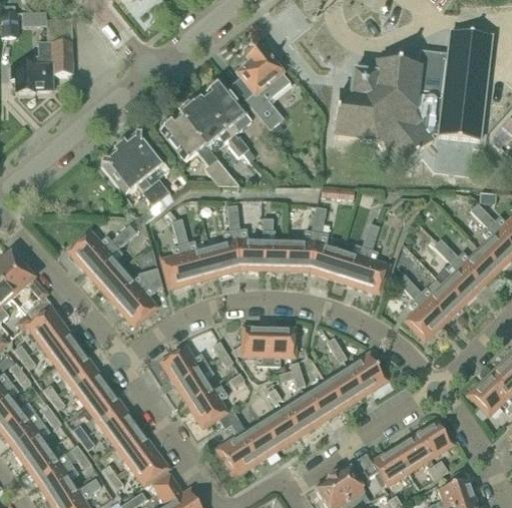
[(1,37),(19,36),(18,11),(0,12),(1,37)]
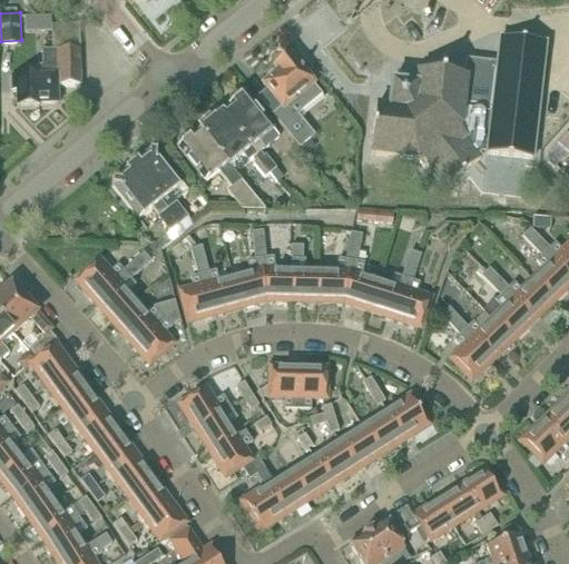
[(79,32),(79,21),(52,21),(54,33),(79,32)]
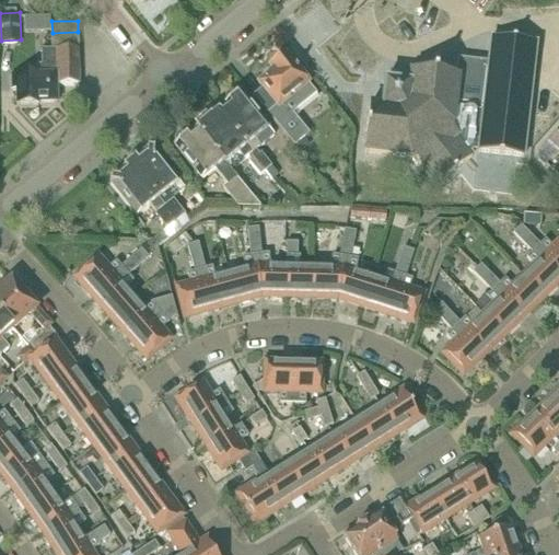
[(439,180),(465,159),(509,164),(533,166),(548,34),(490,27),(487,58),(461,55),(459,74),(411,69),(409,81),(385,78),(382,103),(370,101),(364,149),(412,155),(416,153),(422,163),(424,162),(439,180)]
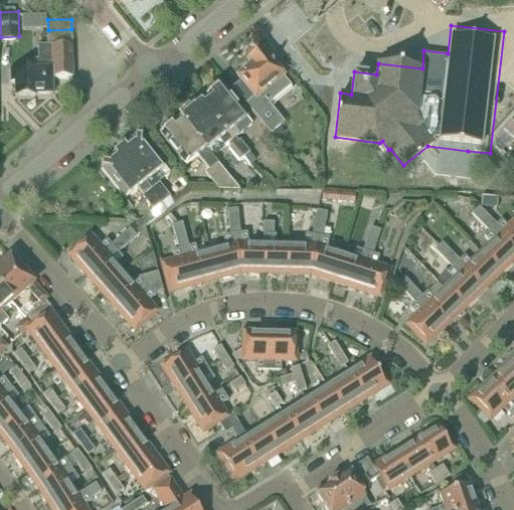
[(71,29),(48,30),(48,40),(51,40),(71,39),(71,29)]
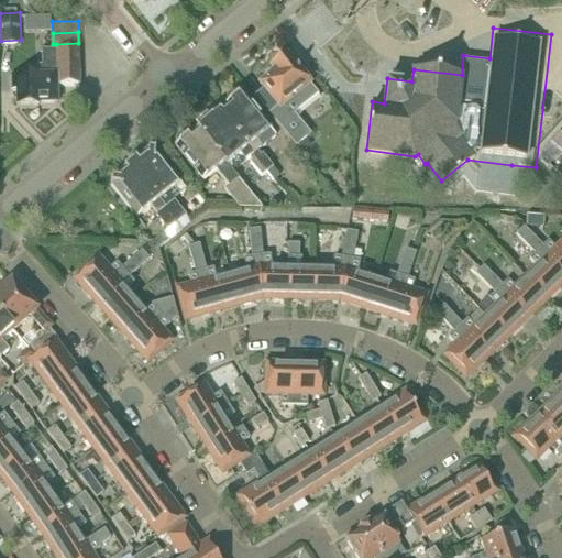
[(79,55),(78,44),(78,43),(56,44),(57,56),(79,55)]
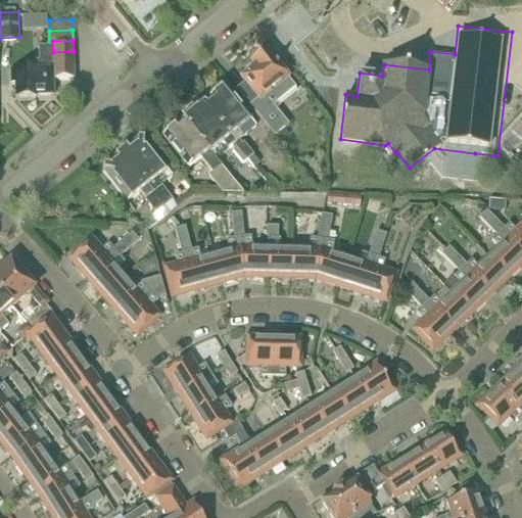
[(15,81),(15,94),(36,93),(36,91),(54,91),(53,76),(53,63),(53,52),(52,41),(49,41),(40,42),(40,56),(35,56),(36,64),(11,65),(11,81),(15,81)]
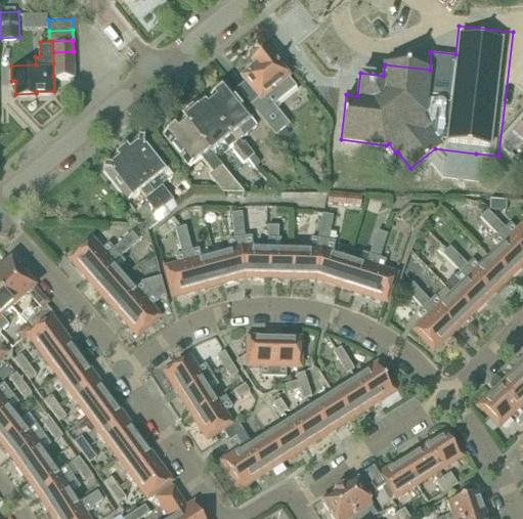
[(251,102),(275,133),(290,121),(277,106),(282,102),(278,98),(297,84),(267,48),(265,49),(258,48),(256,57),(254,59),(257,63),(244,74),(260,94),(251,102)]
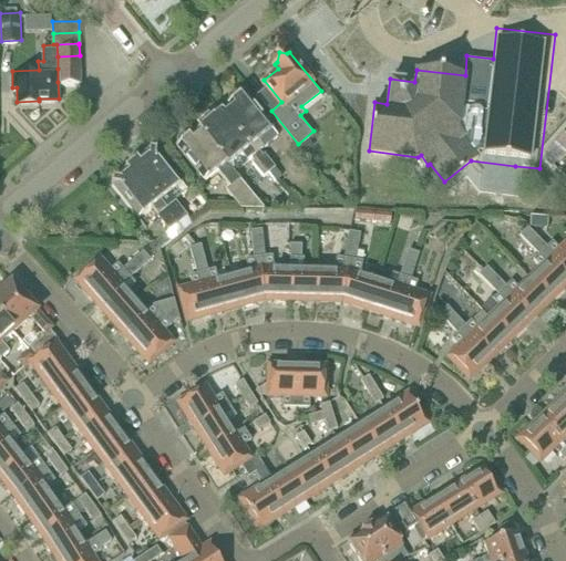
[(58,69),(80,68),(80,55),(58,56),(58,69)]
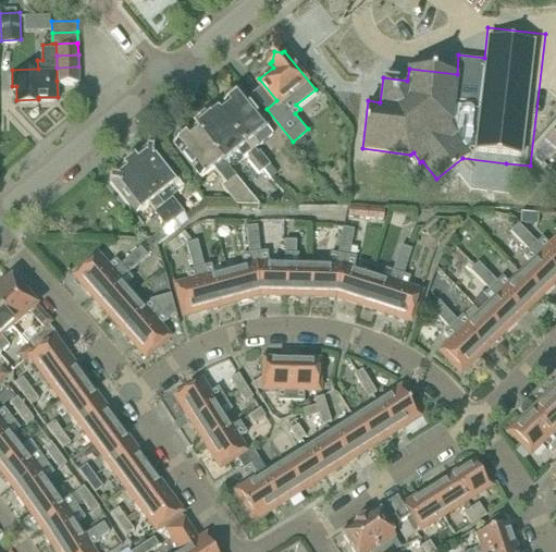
[(57,68),(57,81),(79,80),(78,66),(57,68)]
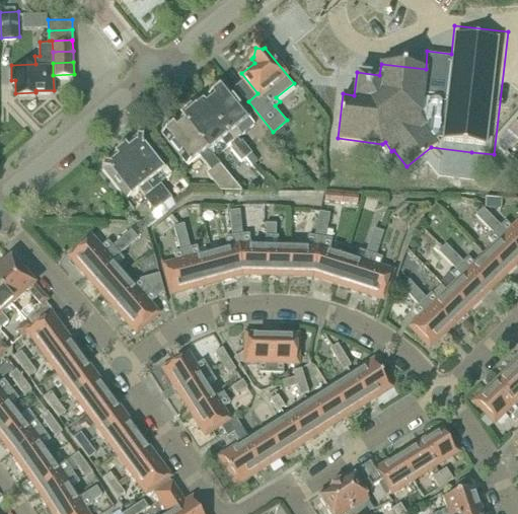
[(238,135),(254,122),(222,82),(221,84),(220,82),(215,81),(210,85),(209,90),(210,92),(202,98),(247,155),(252,161),(259,157),(242,138),(241,139),(238,135)]
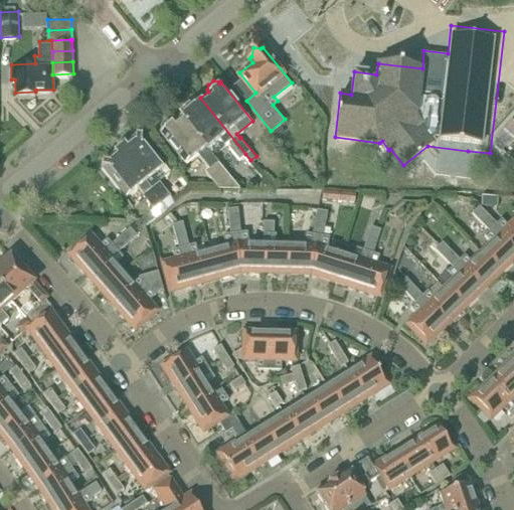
[(183,112),(179,115),(212,154),(214,153),(213,153),(229,140),(232,143),(230,145),(239,155),(237,157),(244,165),(250,160),(245,154),(200,98),(192,105),(189,101),(181,108),(183,112)]
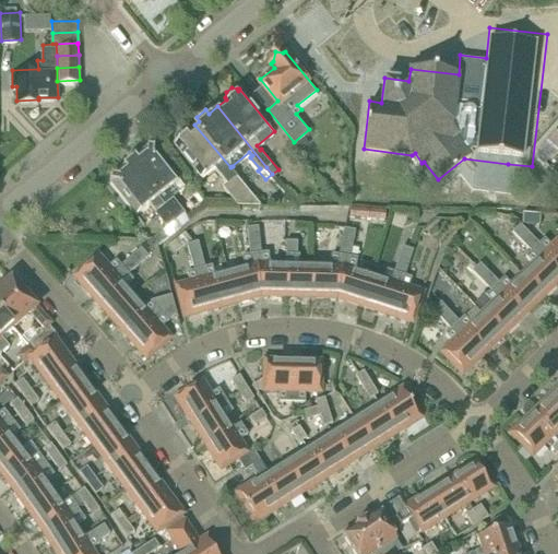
[(230,167),(194,125),(187,131),(186,130),(180,129),(176,132),(175,138),(177,140),(174,142),(201,176),(215,165),(227,179),(223,183),(239,202),(262,203),(233,166),(230,167)]
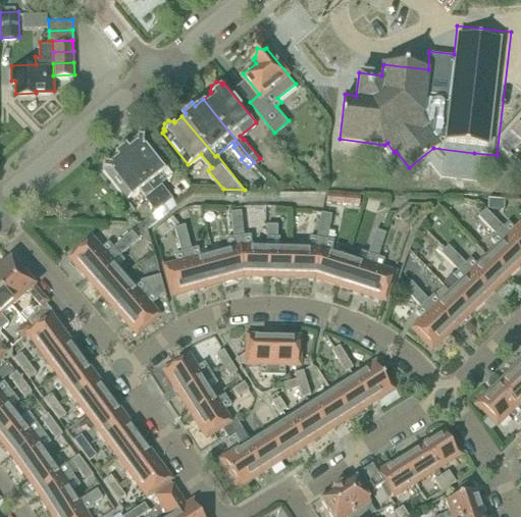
[(168,166),(144,137),(144,136),(138,135),(138,136),(121,149),(165,202),(173,196),(157,175),(168,166)]
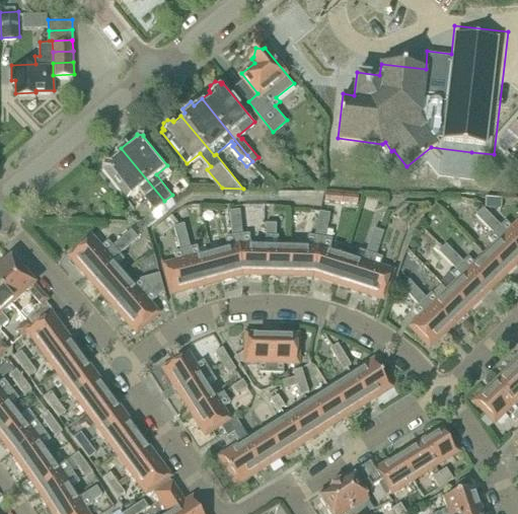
[(103,167),(127,197),(140,187),(145,194),(156,208),(164,201),(121,148),(104,161),(103,161),(102,167),(103,167)]
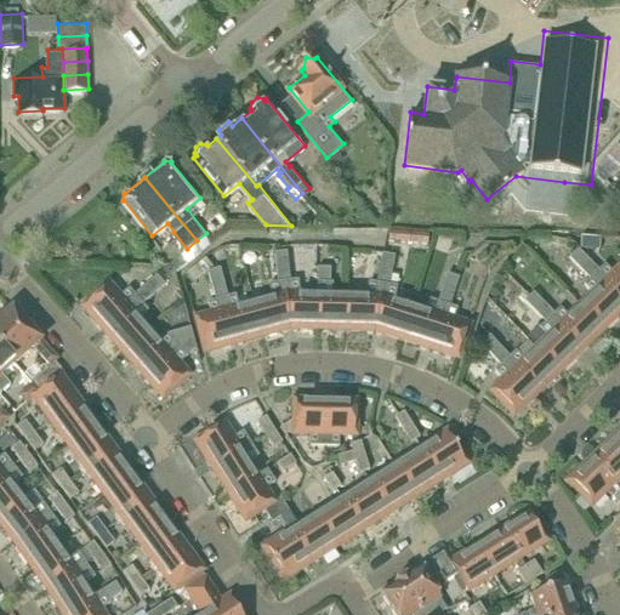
[(313,226),(331,227),(331,223),(317,209),(313,226)]
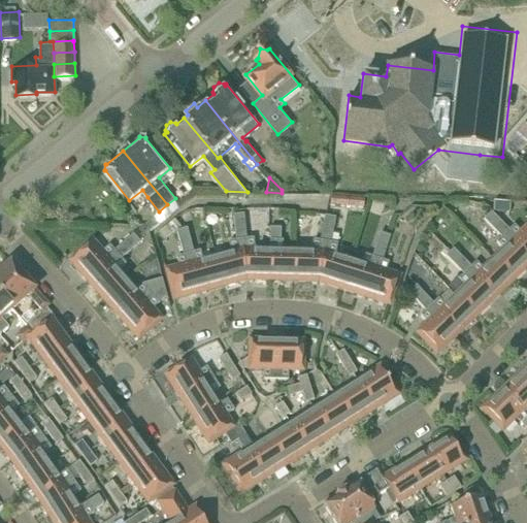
[(365,194),(332,192),(331,201),(364,204),(365,194)]
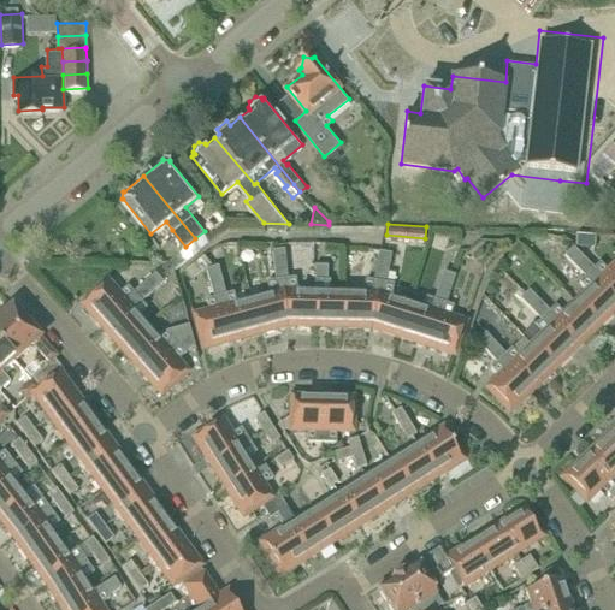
[(571,248),(614,294),(614,260),(609,267),(602,259),(596,265),(575,243),(571,248)]
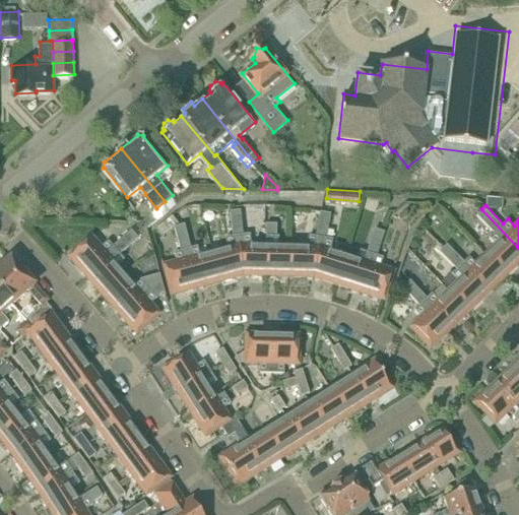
[(212,250),(219,278),(241,272),(245,272),(240,243),(235,207),(231,208),(233,233),(226,234),(229,246),(212,250)]
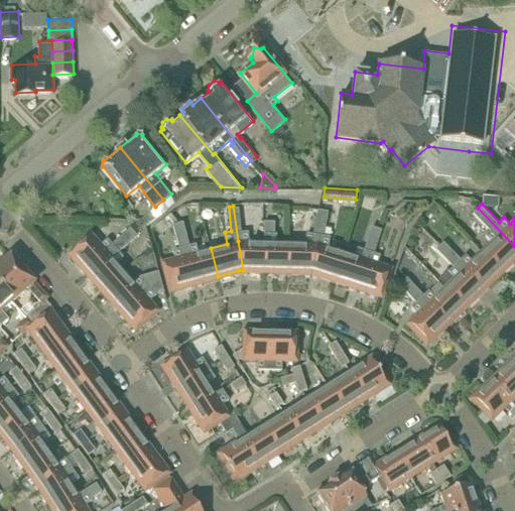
[(238,241),(243,270),(263,270),(264,241),(249,241),(248,229),(241,230),(239,206),(233,206),(238,241)]
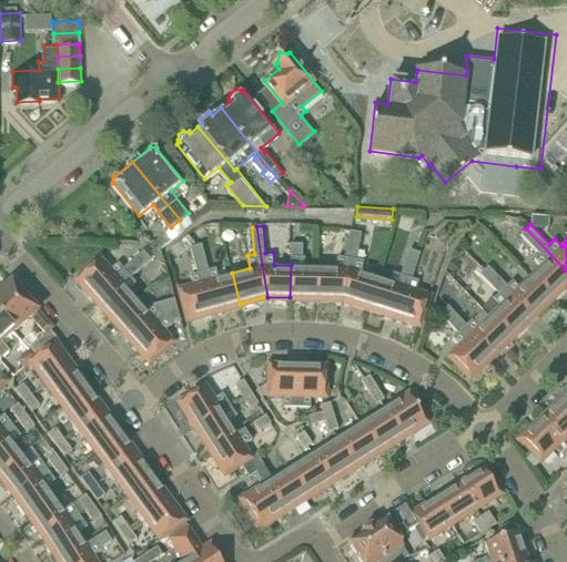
[(320,266),(320,298),(341,298),(345,299),(348,267),(355,230),(351,228),(345,255),(337,253),(335,266),(320,266)]
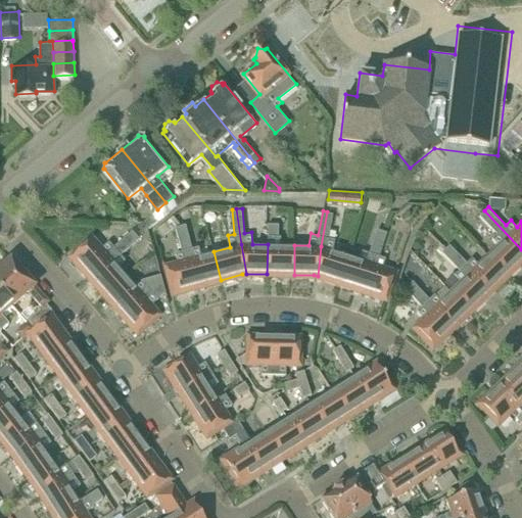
[(489,253),(509,274),(521,261),(521,249),(484,210),(481,214),(499,232),(493,236),(501,243),(489,253)]
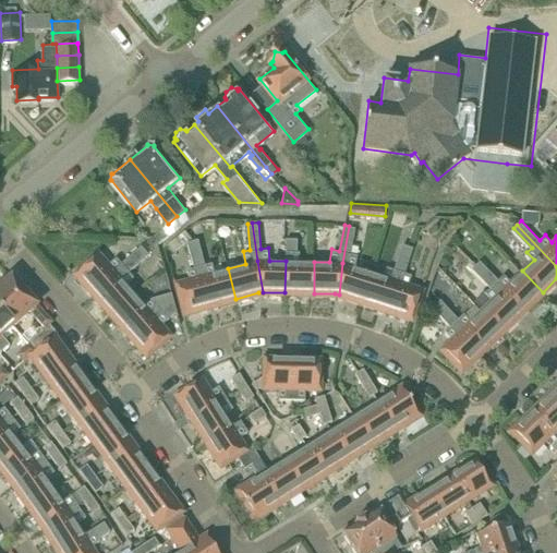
[(342,263),(339,295),(363,302),(373,273),(355,266),(358,254),(350,252),(355,226),(349,226),(342,263)]
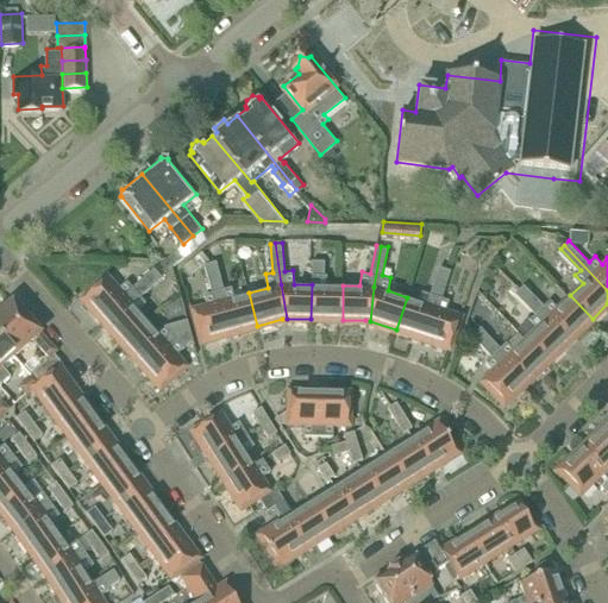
[(183,262),(192,271),(208,258),(201,249),(183,262)]
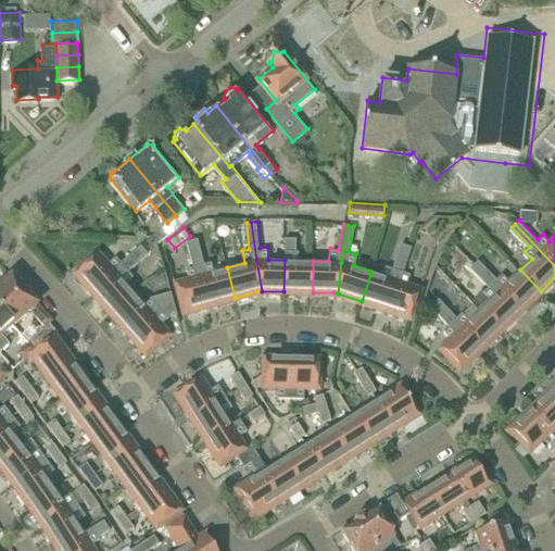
[(153,232),(142,241),(147,246),(158,236),(153,232)]
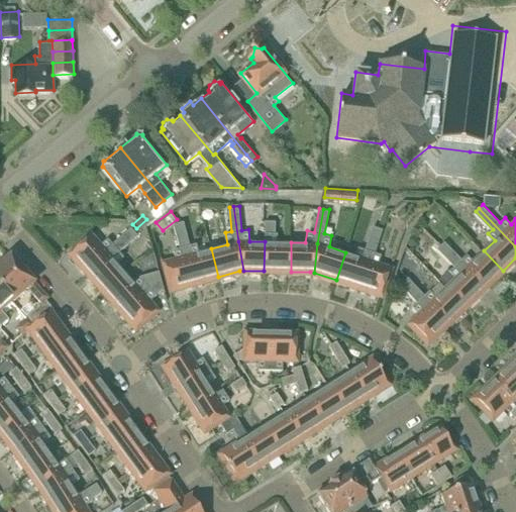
[(266,219),(265,241),(264,271),(291,272),(291,242),(277,242),(278,232),(275,232),(276,219),(266,219)]
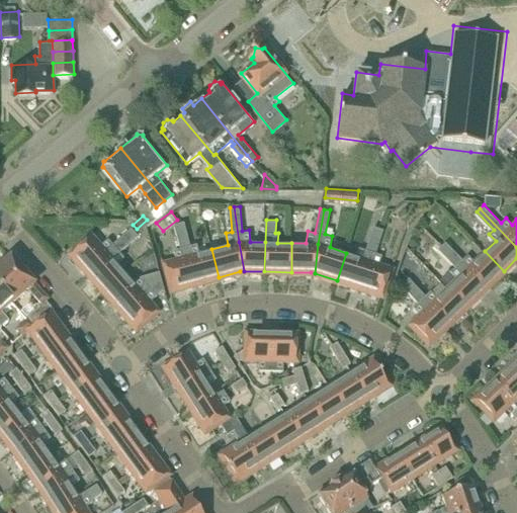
[(179,222),(195,283),(219,277),(211,249),(199,252),(197,243),(190,244),(183,221),(179,222)]
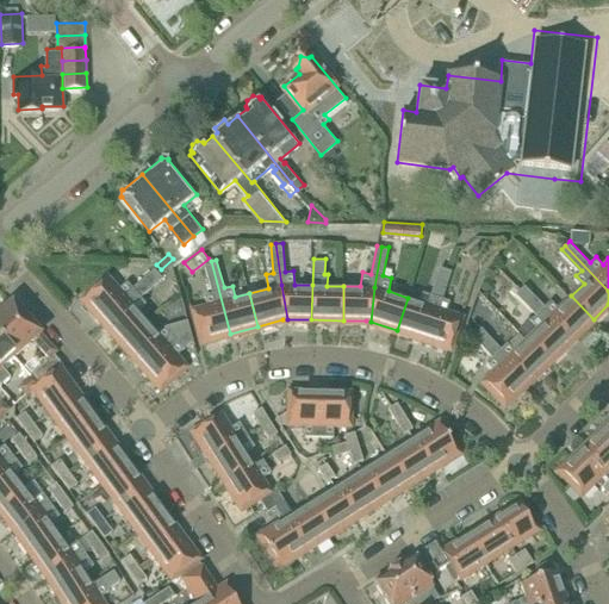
[(192,309),(202,342),(230,334),(211,261),(205,262),(212,291),(205,292),(207,304),(192,309)]
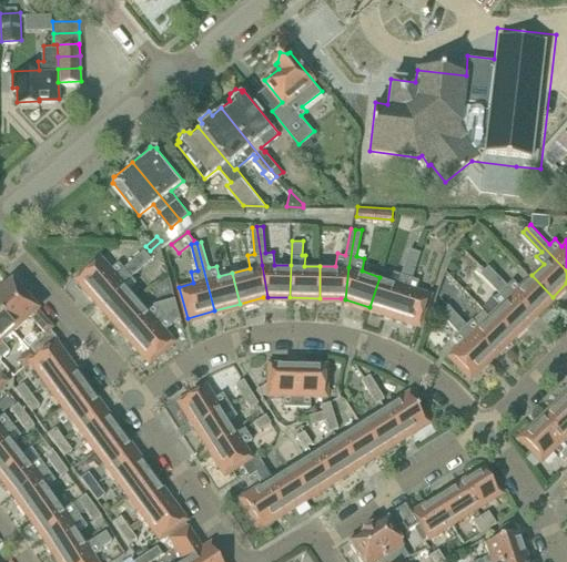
[(380,277),(370,307),(395,315),(405,285),(403,284),(415,247),(409,246),(402,273),(394,269),(391,281),(380,277)]
